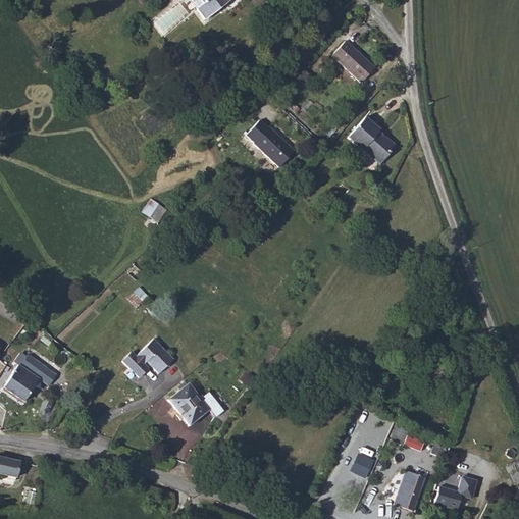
[(198,0),(208,13),(225,0),(198,0)]
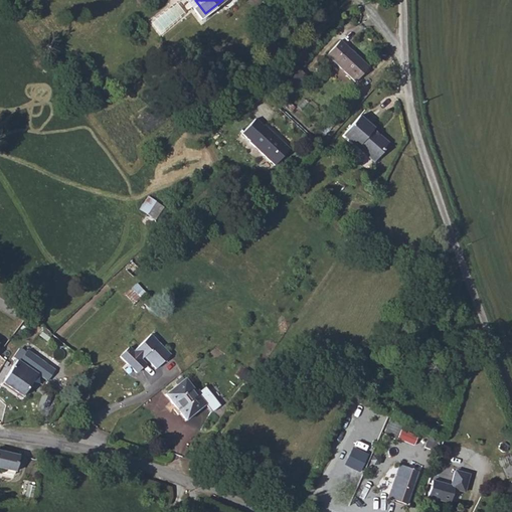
[(370,66),(341,38),(327,53),(356,81),(370,66)]
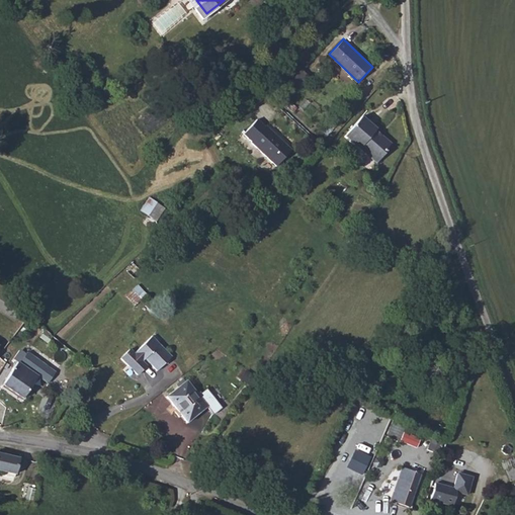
[(245,134),(280,166),(296,149),(260,117),(245,134)]
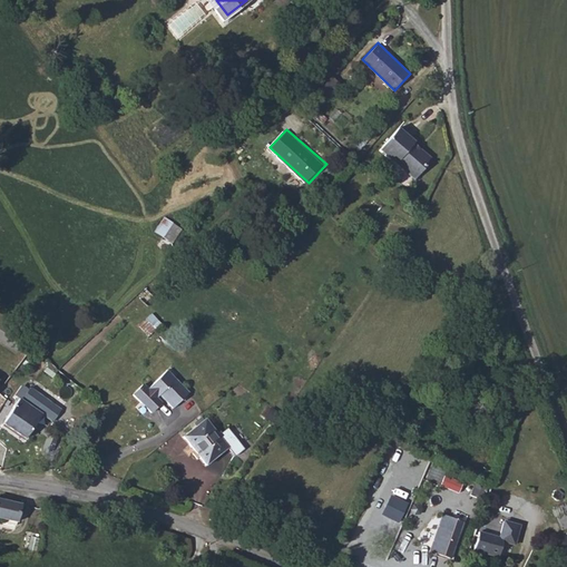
[(406,170),(414,179),(422,172),(420,169),(428,162),(418,150),(416,153),(409,146),(411,144),(398,129),(375,152),(391,167),(393,165),(402,174),(406,170)]
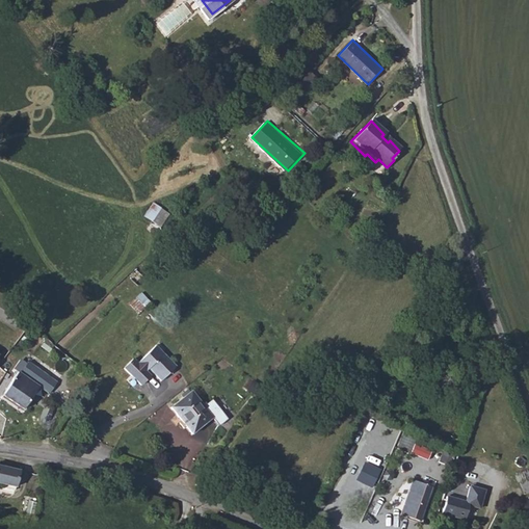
[(384,170),(387,167),(378,159),(375,162),(384,170)]
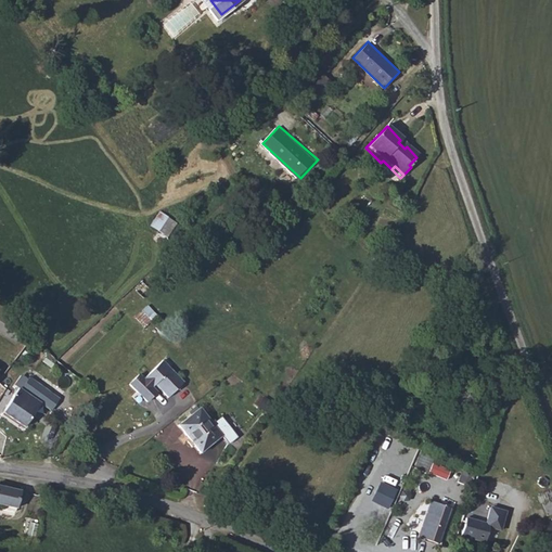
[(154,222),(167,229),(175,214),(163,207),(154,222)]
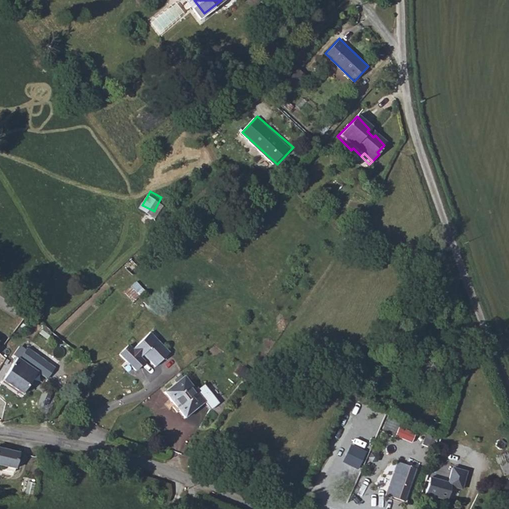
[(127,297),(137,305),(148,292),(135,281),(129,288),(132,291),(127,297)]
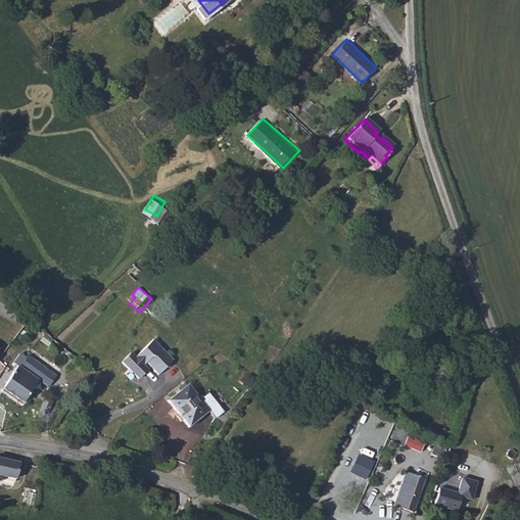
[(146,363),(159,375),(174,361),(161,348),(153,340),(136,358),(144,366),(146,363)]
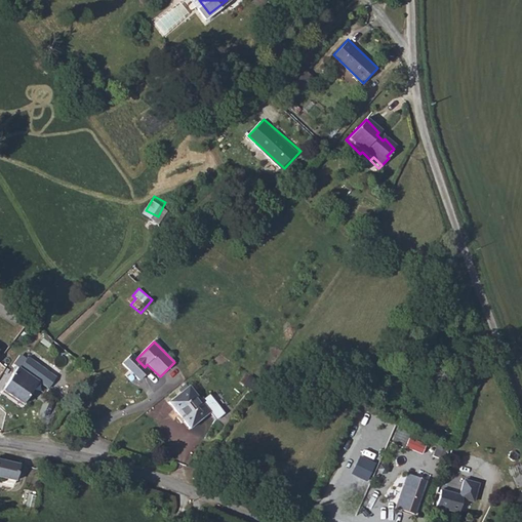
[(59,372),(33,351),(1,390),(19,404),(38,382),(46,389),(59,372)]
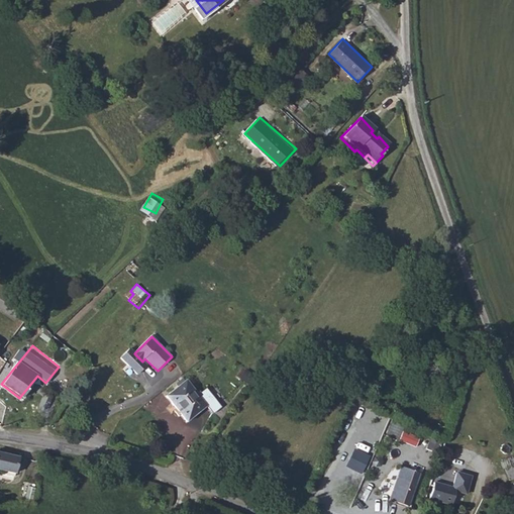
[(168,398),(189,422),(208,406),(214,413),(221,406),(206,388),(198,395),(187,382),(168,398)]
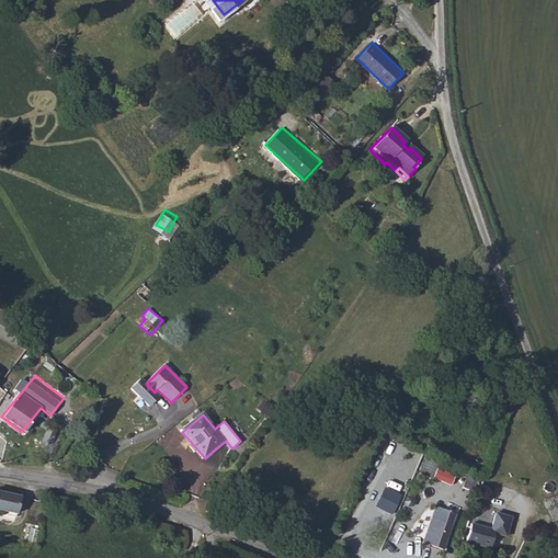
[(423,469),(439,474),(443,455),(428,452),(423,469)]
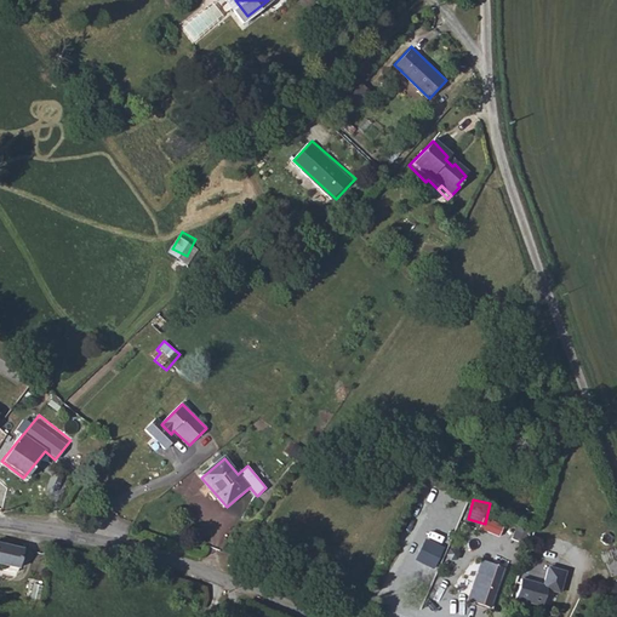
[(484,524),(503,532),(508,521),(489,513),(484,524)]
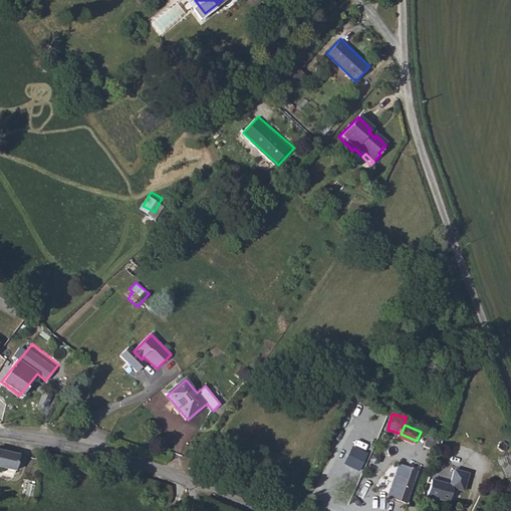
[(456,438),(448,434),(444,444),(453,448),(456,438)]
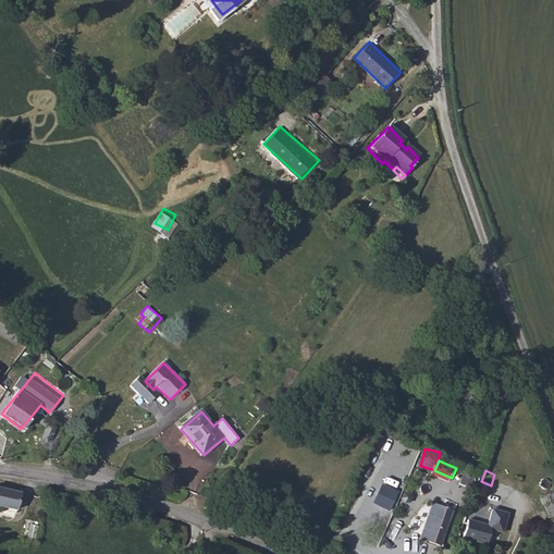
[(5,512),(16,514),(16,513),(22,502),(22,493),(0,489),(0,507),(5,509),(5,512)]
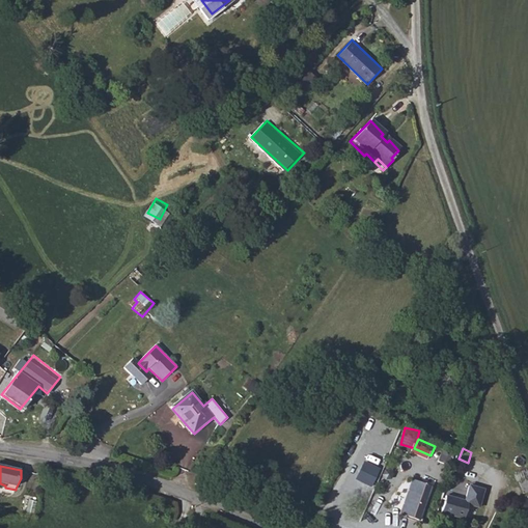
[(377,471),(365,466),(360,477),(371,482),(377,471)]
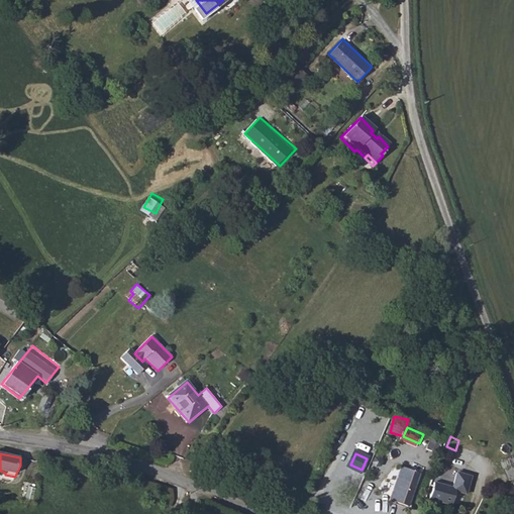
[(424,469),(405,461),(390,497),(411,505),(424,469)]
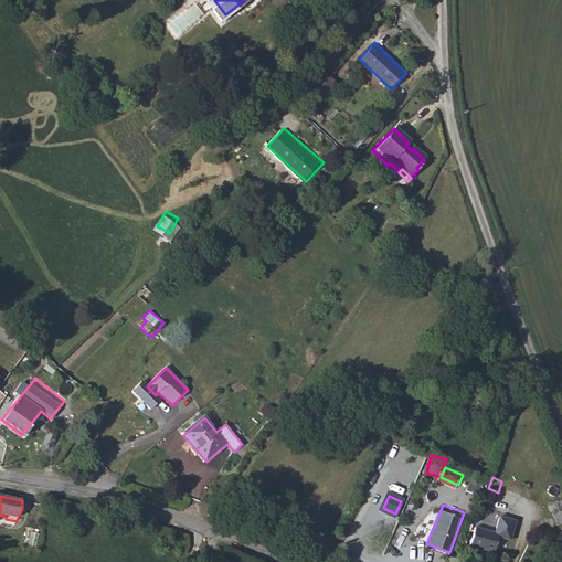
[(497,528),(473,522),(467,545),(496,552),(500,533),(513,537),(519,517),(501,512),(497,528)]
